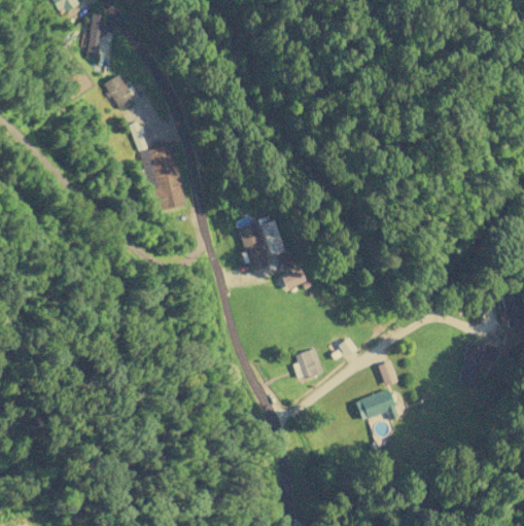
[(53,0),(63,14),(79,4),(76,0),(53,0)]
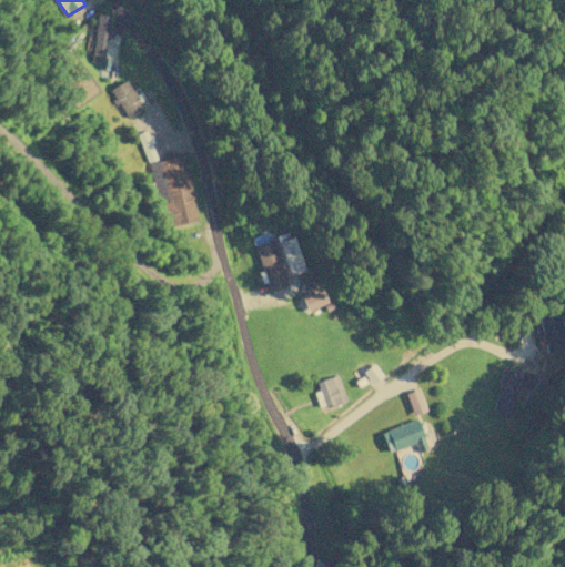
[(108,39),(114,40),(115,29),(109,29),(111,17),(100,16),(94,63),(106,64),(108,39)]
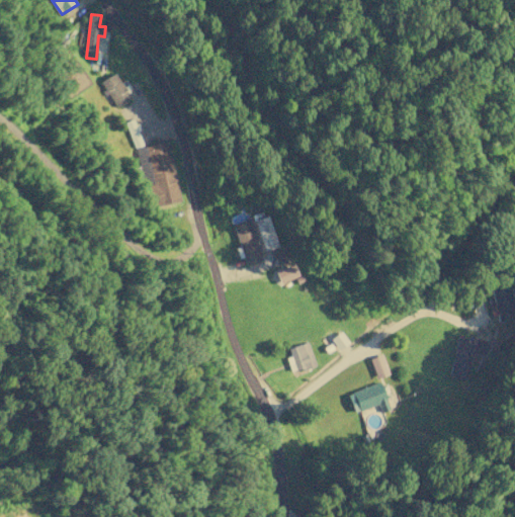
[(103,83),(109,92),(119,108),(134,100),(116,74),(103,83)]
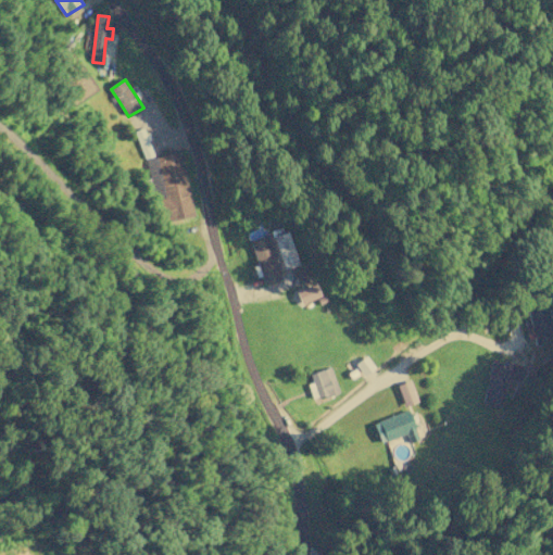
[(137,133),(147,160),(159,155),(148,128),(137,133)]
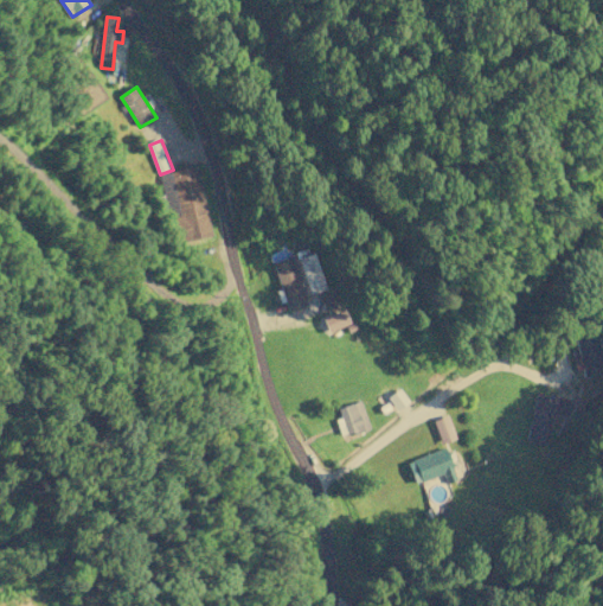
[(215,237),(199,167),(161,174),(166,197),(177,246),(215,237)]
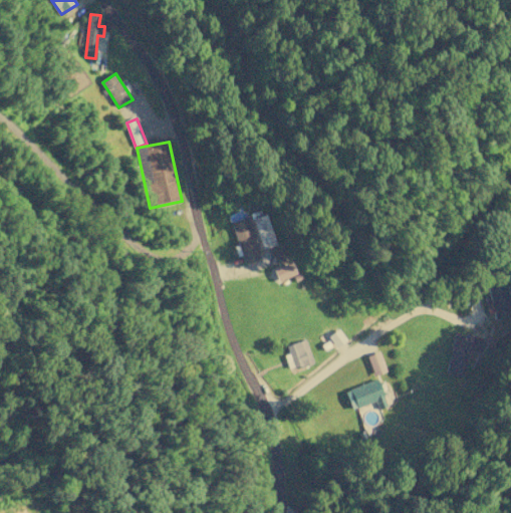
[(263,250),(277,246),(269,215),(255,219),(263,250)]
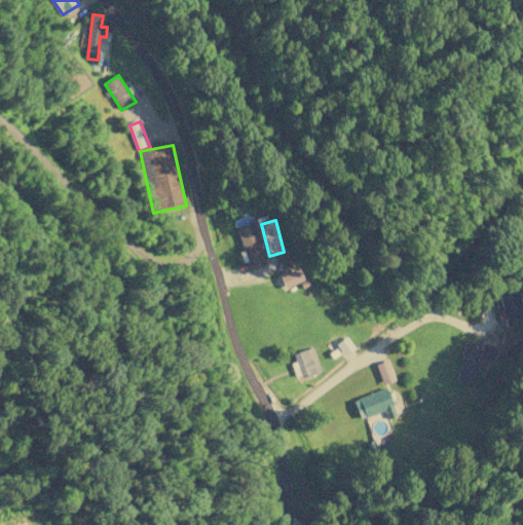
[(252,270),(268,265),(255,225),(238,230),(252,270)]
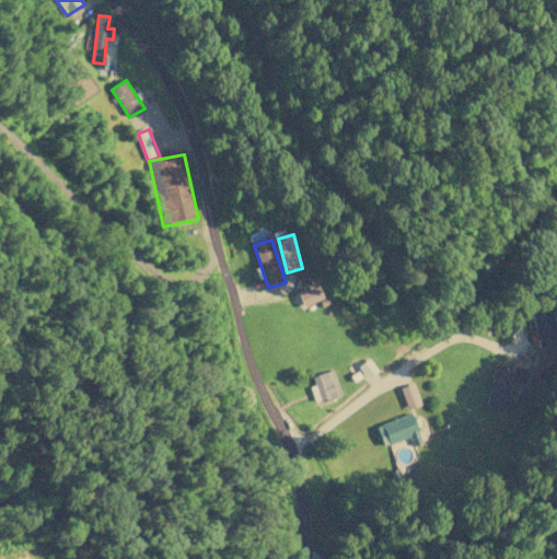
[(318,283),(312,266),(299,270),(305,288),(318,283)]
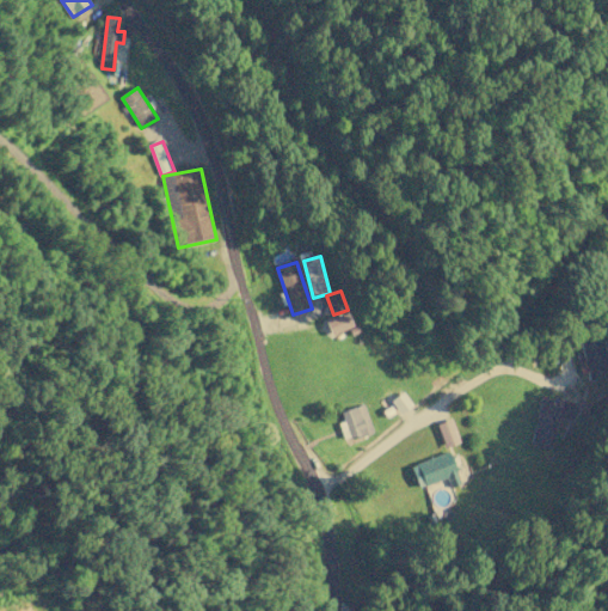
[(332,337),(355,327),(349,313),(326,323),(332,337)]
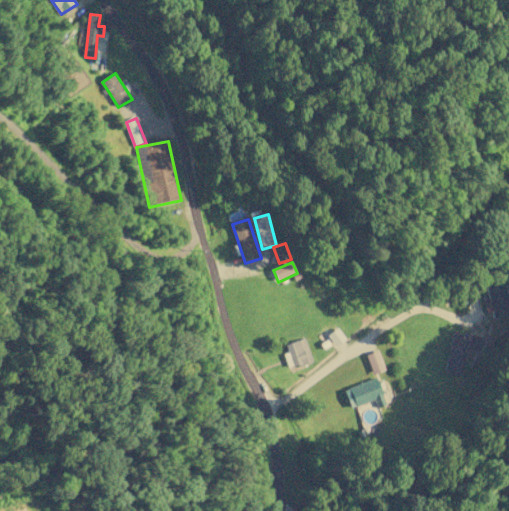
[(337,347),(347,340),(339,329),(329,336),(337,347)]
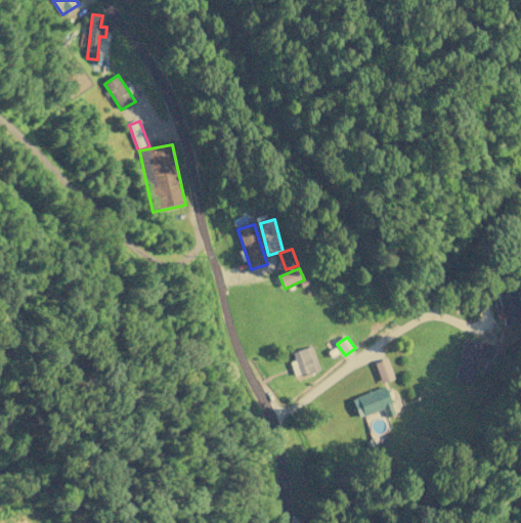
[(297,362),(292,363),(297,378),(321,371),(313,347),(294,353),(297,362)]
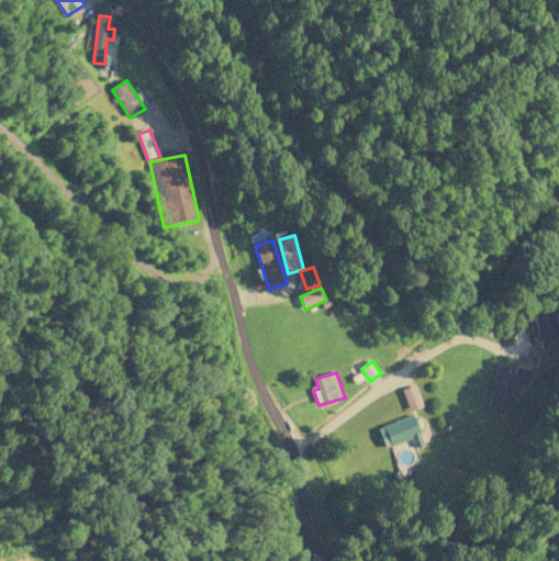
[(424,407),(417,385),(404,390),(411,412),(424,407)]
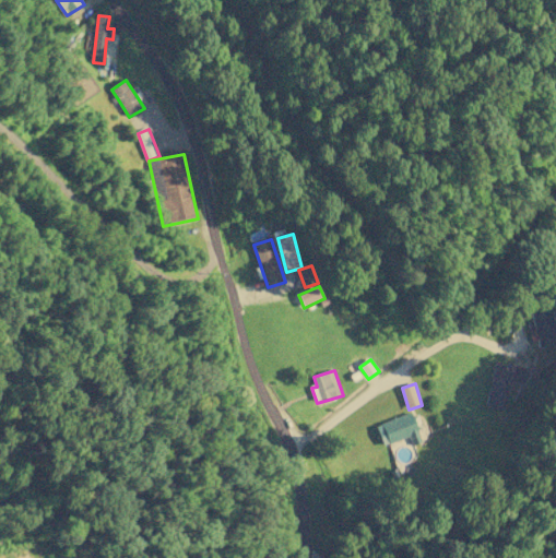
[(383,446),(411,437),(414,446),(423,442),(418,430),(424,428),(418,413),(377,426),(383,446)]
